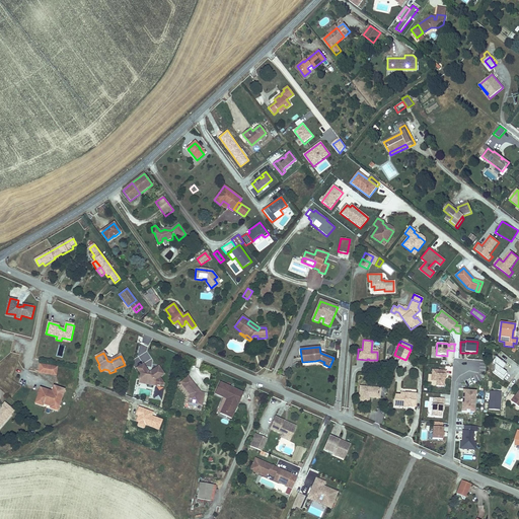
[(508,374),(503,370),(506,366),(499,361),(497,360),(496,359),(496,360),(495,370),(494,372),(499,376),(503,380),(508,374)]
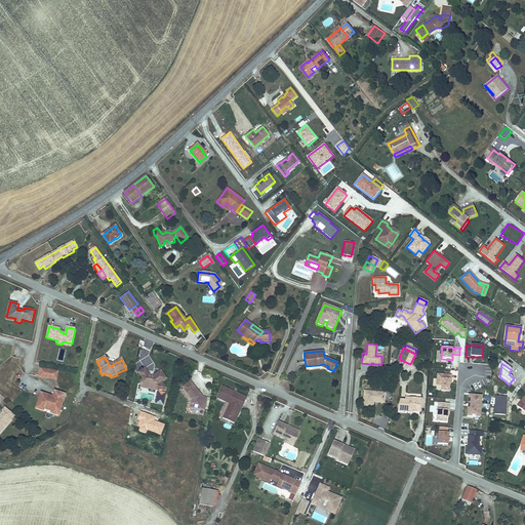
[(56,380),(57,372),(41,369),(40,377),(56,380)]
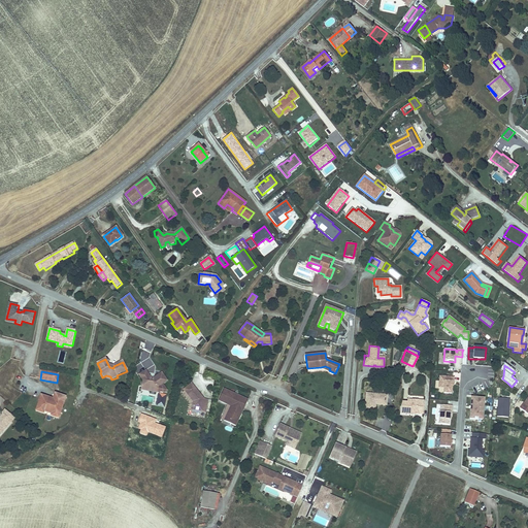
[(145,371),(139,376),(143,383),(142,387),(151,389),(150,392),(157,393),(163,394),(166,392),(162,385),(167,382),(162,373),(154,380),(154,382),(150,381),(151,378),(145,371)]
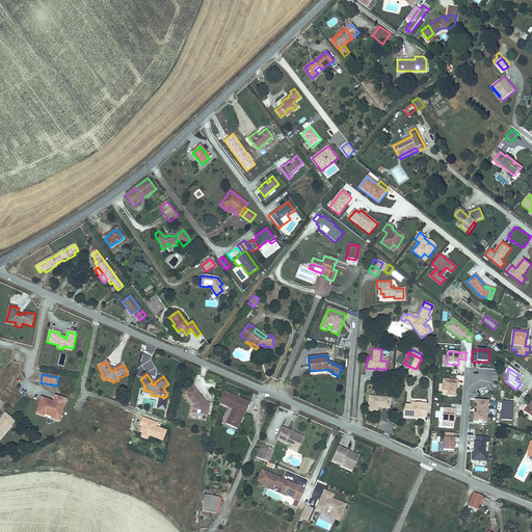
[(457,380),(443,379),(442,391),(448,392),(447,398),(455,398),(455,393),(456,393),(457,380)]
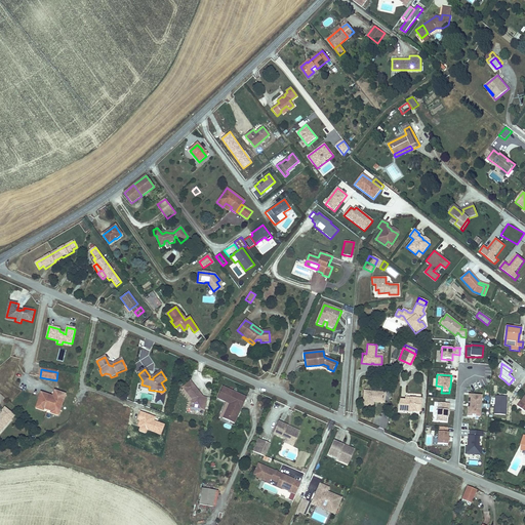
[(199,393),(193,386),(186,392),(193,400),(192,405),(201,406),(201,409),(205,409),(207,398),(203,397),(199,397),(197,394),(199,393)]
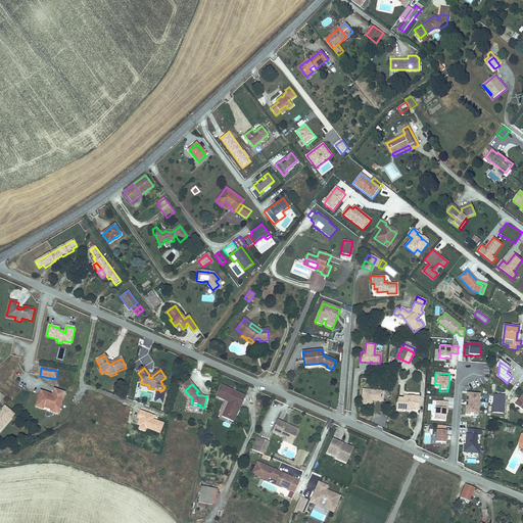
[(222,385),(217,397),(228,402),(222,417),(233,422),(245,397),(222,385)]
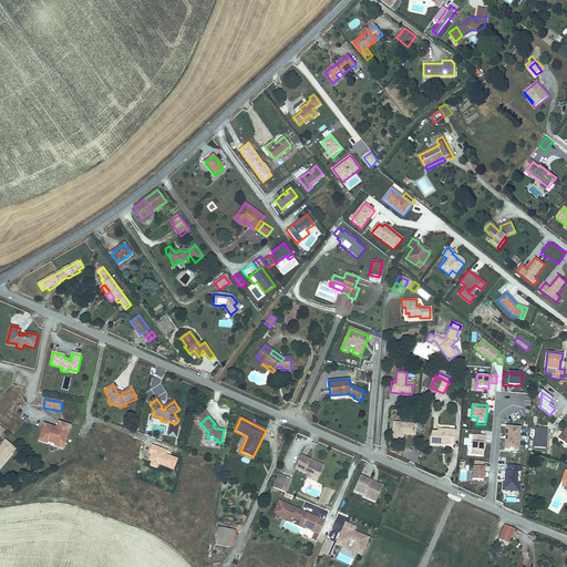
[(402,440),(403,434),(403,432),(414,433),(415,424),(393,422),(391,439),(402,440)]
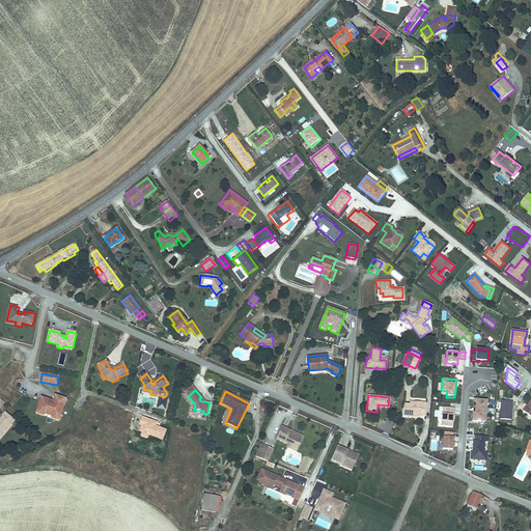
[(54,407),(55,404),(57,399),(57,400),(58,397),(55,396),(53,401),(50,400),(49,404),(54,407)]
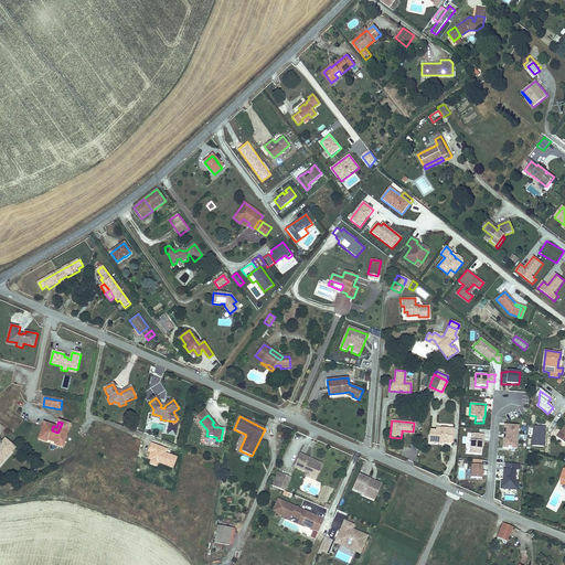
[(64,445),(71,425),(62,423),(61,426),(61,425),(59,430),(57,433),(52,430),(53,426),(44,424),(40,436),(44,438),(43,439),(52,443),(55,444),(60,445),(60,444),(64,445)]
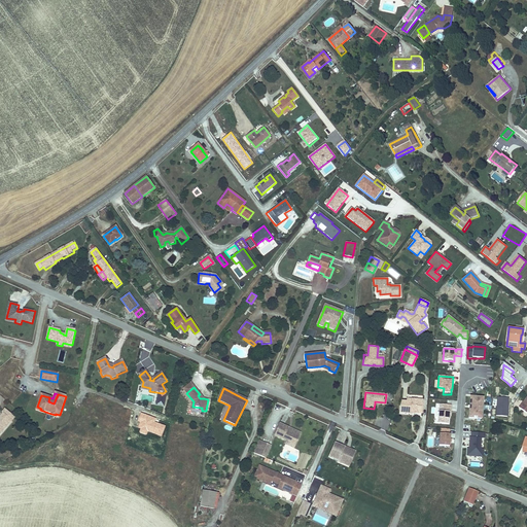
[(481,419),(483,397),(470,397),(469,419),(481,419)]
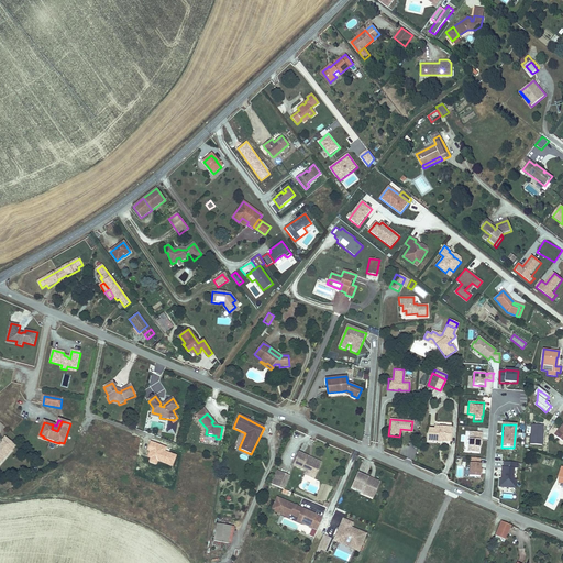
[(544,426),(531,424),(531,444),(543,445),(544,426)]
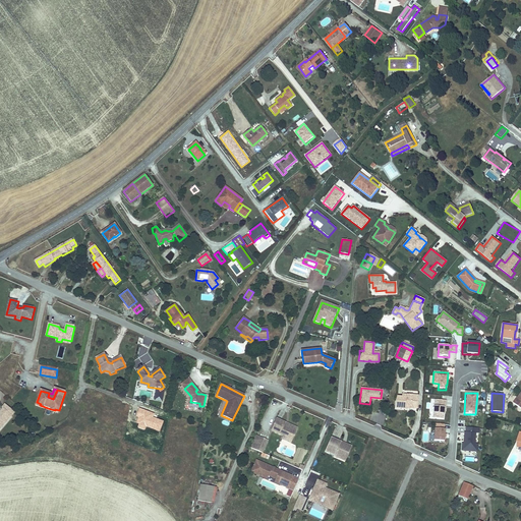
[(417,397),(402,396),(402,398),(397,398),(396,409),(406,410),(406,409),(406,408),(409,408),(410,409),(416,410),(417,397)]
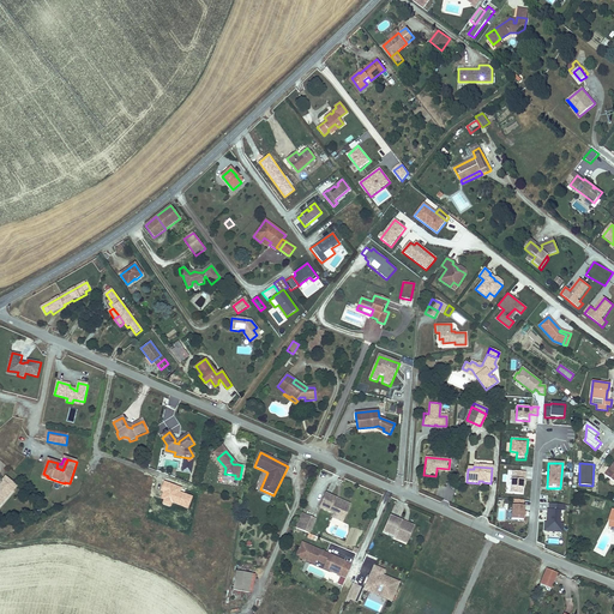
[(515,477),(515,480),(513,480),(512,492),(524,493),(524,481),(524,479),(525,479),(527,473),(525,473),(515,471),(513,471),(512,477),(515,477)]
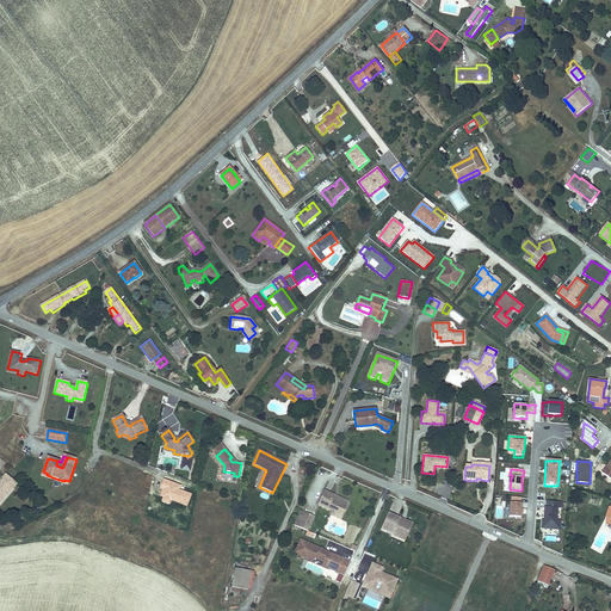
[(0,503),(17,483),(5,474),(1,477),(2,479),(0,481),(0,503)]
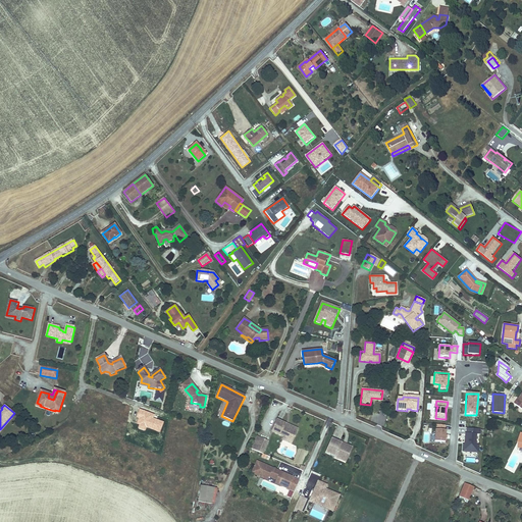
[(161,432),(164,422),(153,418),(155,414),(140,408),(137,417),(139,418),(137,423),(140,424),(138,428),(145,430),(146,427),(161,432)]
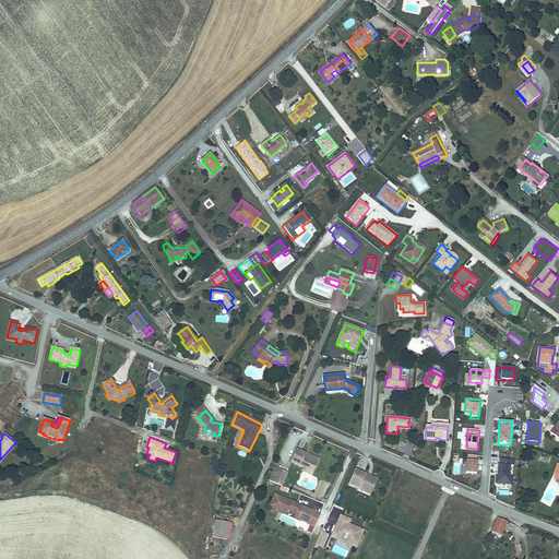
[(305,454),(296,450),(290,462),(304,467),(311,471),(313,464),(311,463),(313,458),(309,455),(308,456),(305,455),(305,454)]
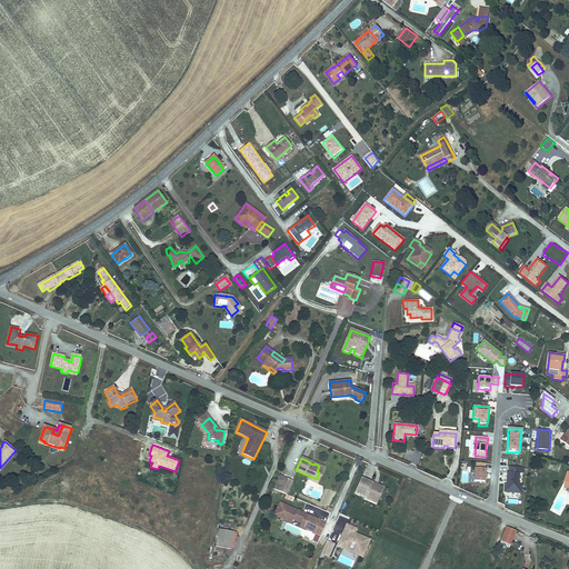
[(317,471),(319,472),(317,479),(309,476),(308,480),(317,483),(323,468),(319,466),(317,471)]
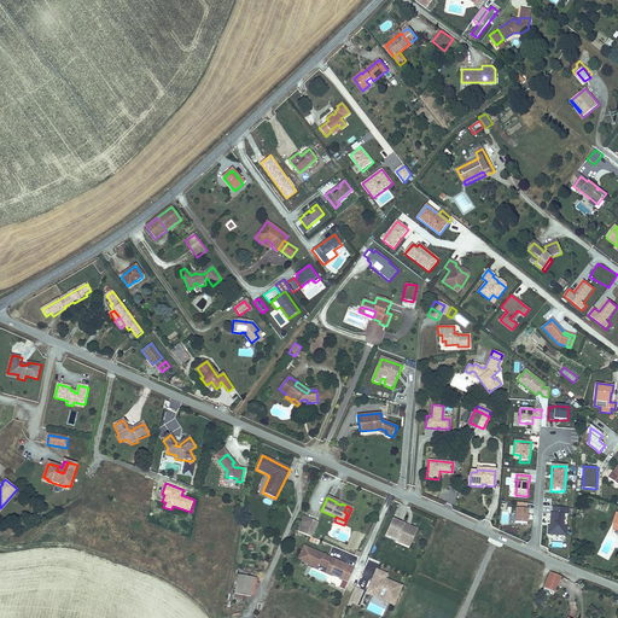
[(552,513),(551,526),(548,526),(548,536),(567,537),(569,528),(564,528),(565,514),(567,514),(567,508),(565,508),(554,507),(553,513),(552,513)]
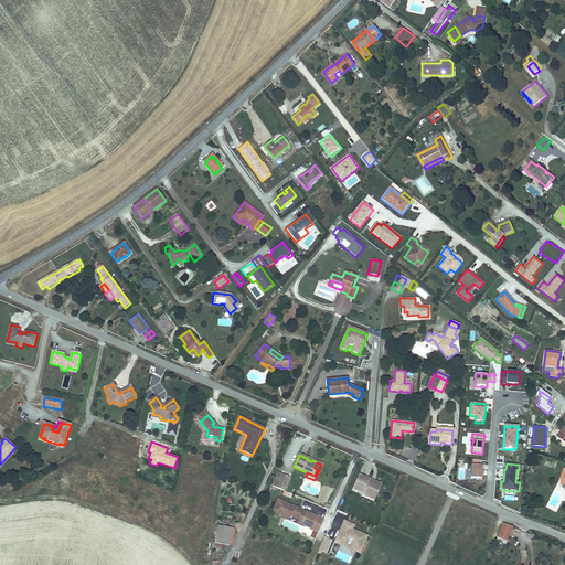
[(483,466),(472,466),(471,478),(482,479),(483,466)]
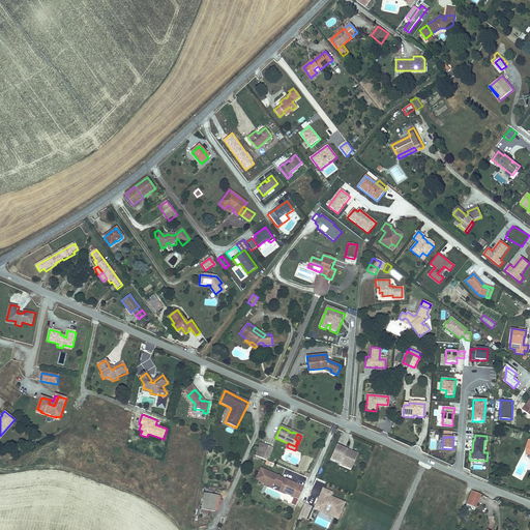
[(259,459),(264,446),(259,444),(254,455),(259,459)]
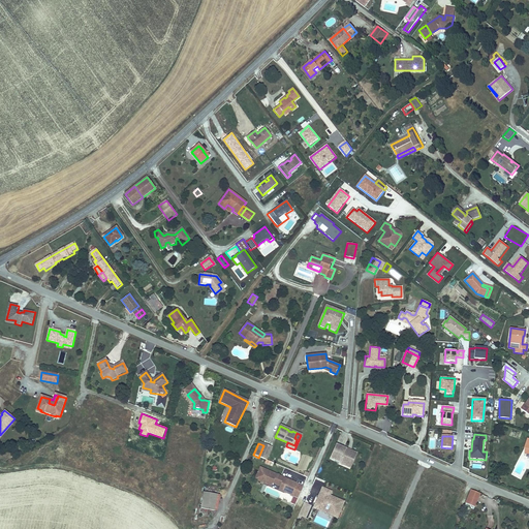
[(336,444),(329,460),(339,464),(340,461),(351,466),(355,456),(345,450),(345,449),(336,444)]
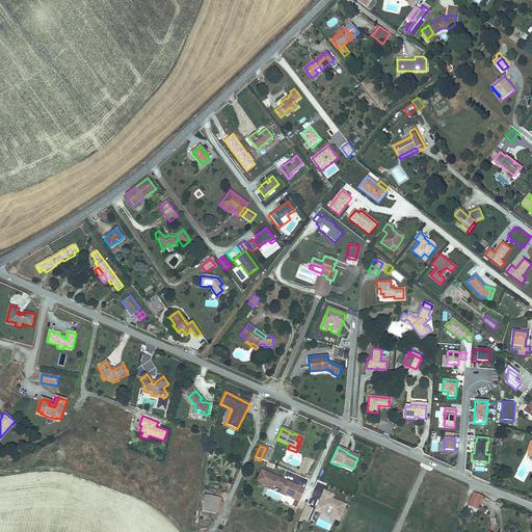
[(267,462),(272,450),(265,448),(260,460),(267,462)]
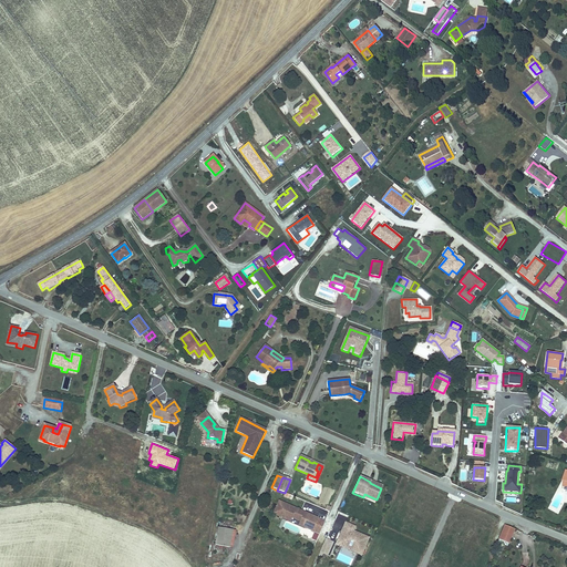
[(301,513),(279,503),(274,514),(290,522),(292,517),(300,522),(299,525),(305,527),(310,516),(303,514),(301,513)]
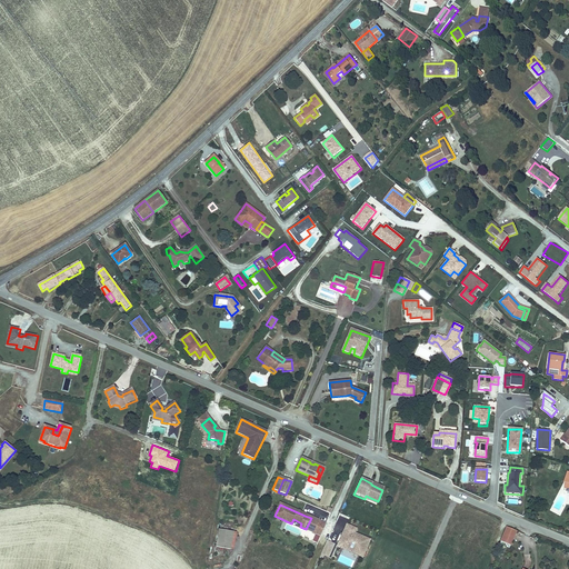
[(312,532),(317,520),(311,518),(306,529),(312,532)]
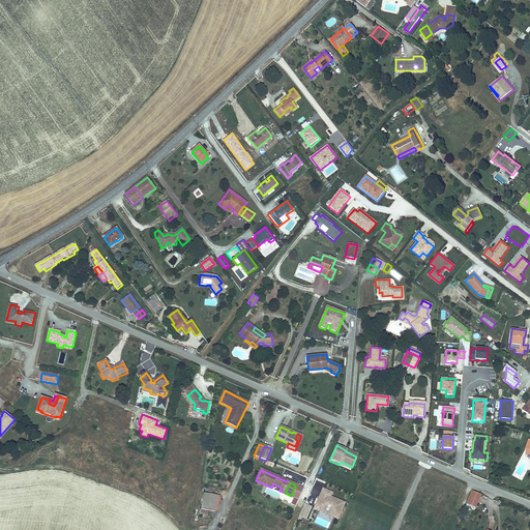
[(298,499),(303,489),(295,484),(291,496),(298,499)]
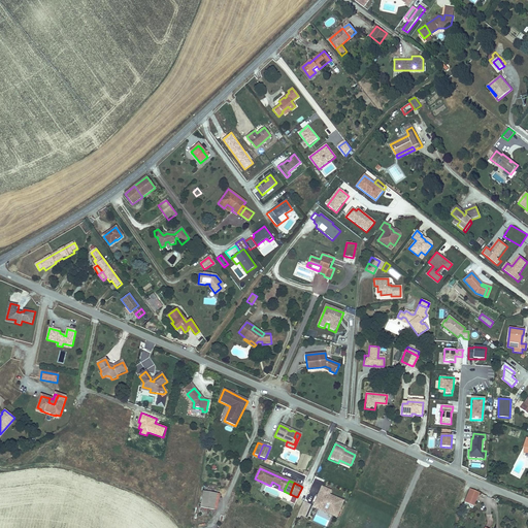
[(335,518),(342,502),(328,495),(330,492),(322,488),(317,499),(318,500),(317,502),(316,502),(312,507),(320,510),(321,506),(331,512),(330,515),(335,518)]
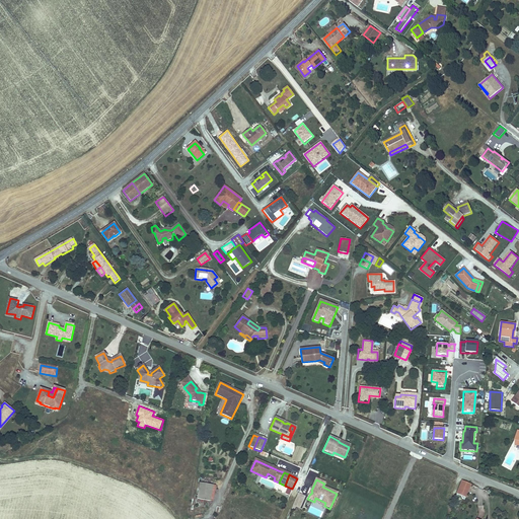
[(462,480),(459,488),(468,491),(470,485),(462,480)]
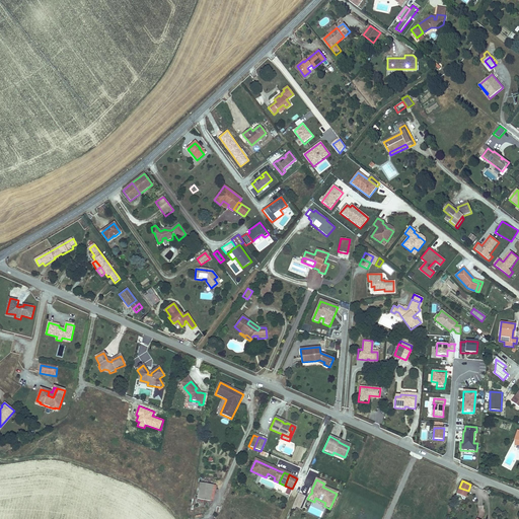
[(210,501),(213,486),(200,484),(197,499),(210,501)]
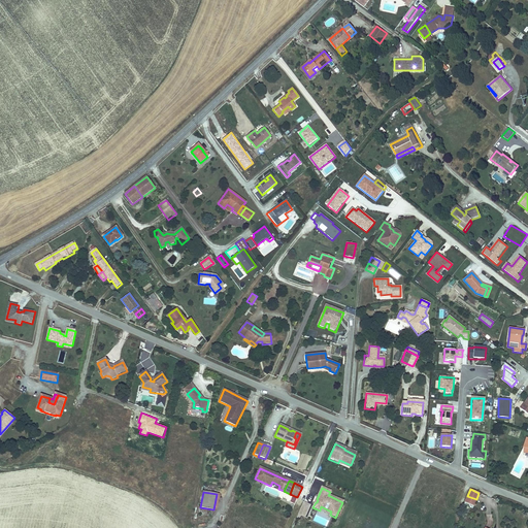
[(476,499),(467,496),(465,502),(473,505),(476,499)]
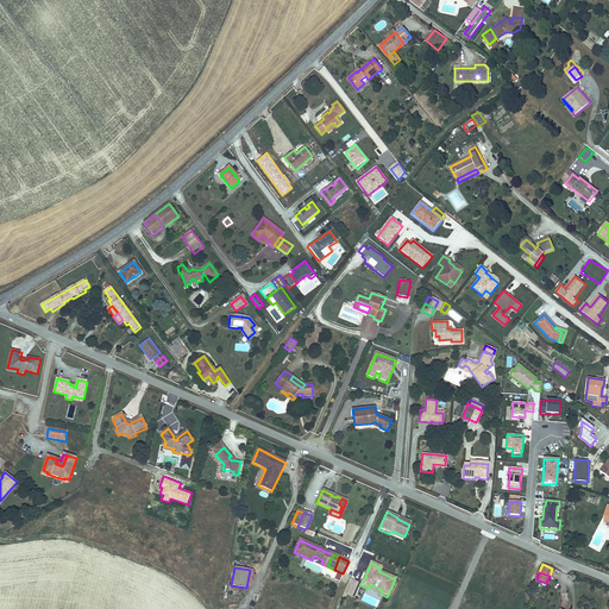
[(357,583),(350,581),(346,589),(353,592),(357,583)]
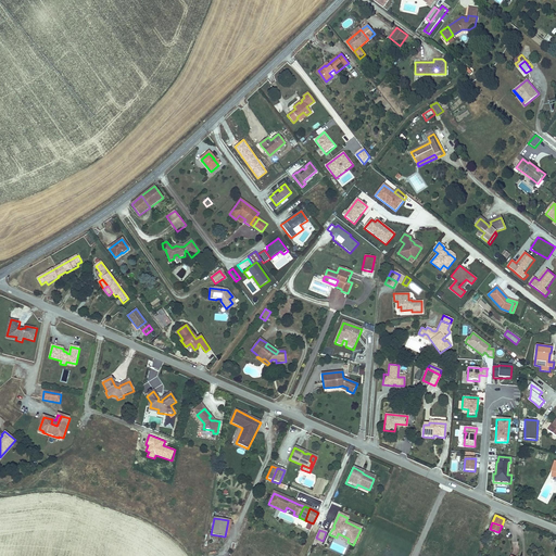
[(349,539),(338,533),(337,538),(348,542),(349,539)]
